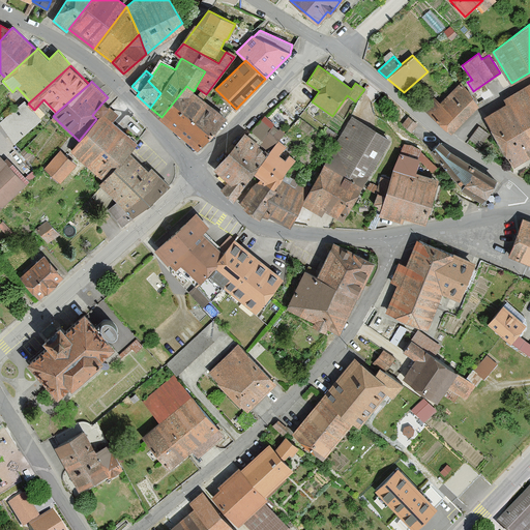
[(425,108),(453,129),(478,105),(462,82),(440,104),(435,97),(425,108)]
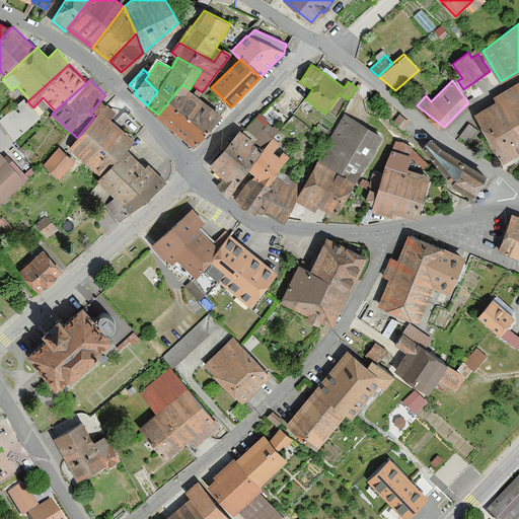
[(518,110),(518,81),(506,89),(518,110)]
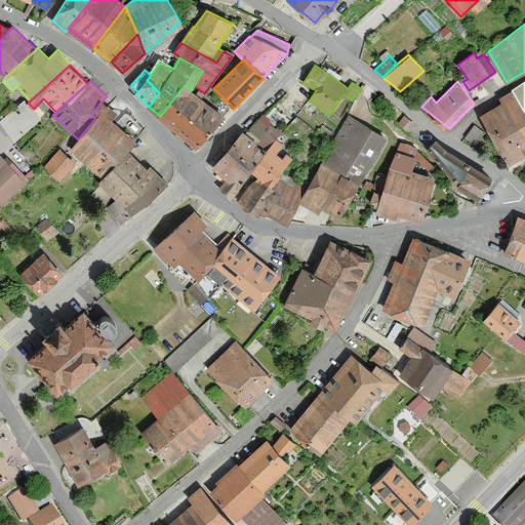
[(160,116),(196,149),(225,117),(192,90),(185,85),(160,116)]
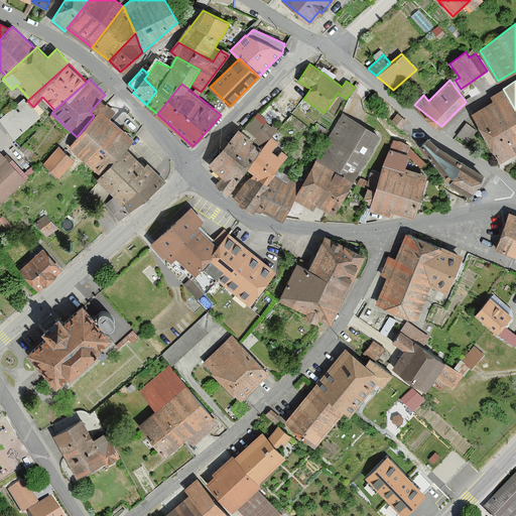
[(501,160),(515,151),(515,110),(503,89),(492,96),(494,101),(473,113),(501,160)]
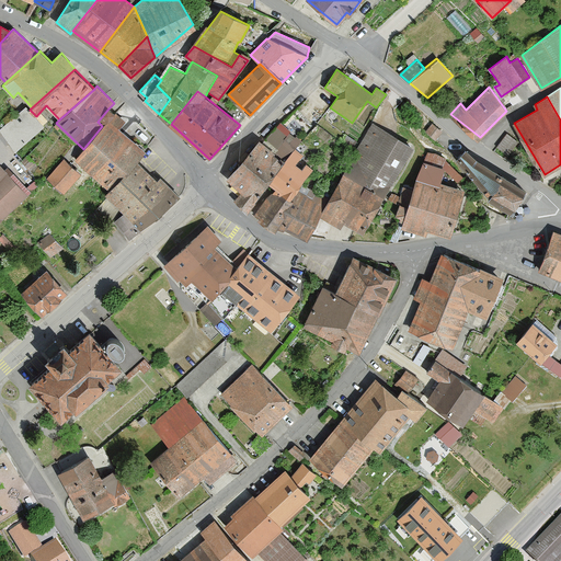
[(36,116),(30,110),(27,106),(0,128),(0,132),(16,150),(45,126),(36,116)]
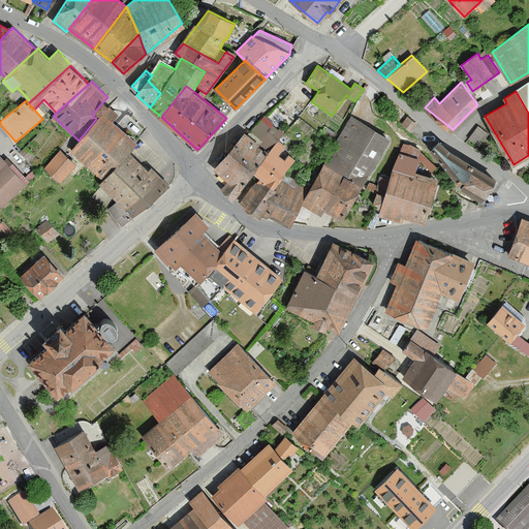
[(107,106),(102,102),(92,115),(96,119),(107,106)]
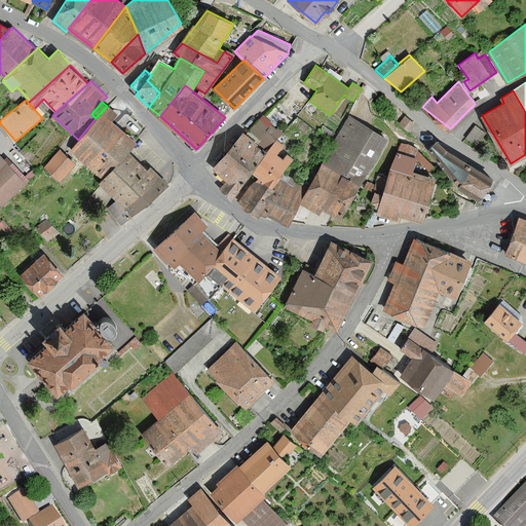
[(103,178),(127,150),(136,142),(111,120),(118,114),(108,105),(107,106),(96,118),(78,140),(70,149),(103,178)]
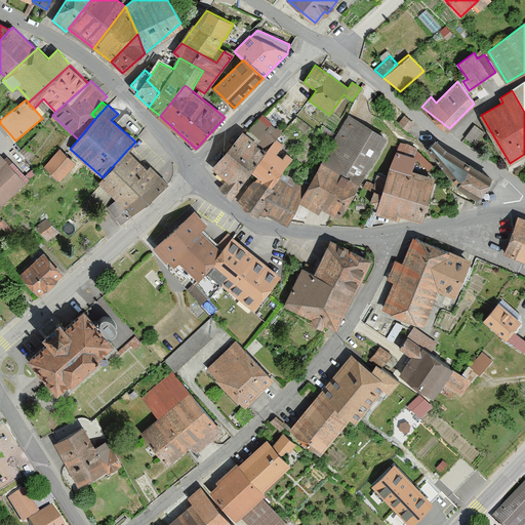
[(368,169),(387,136),(349,115),(309,186),(299,202),(319,212),(322,208),(339,217),(367,168),(368,169)]
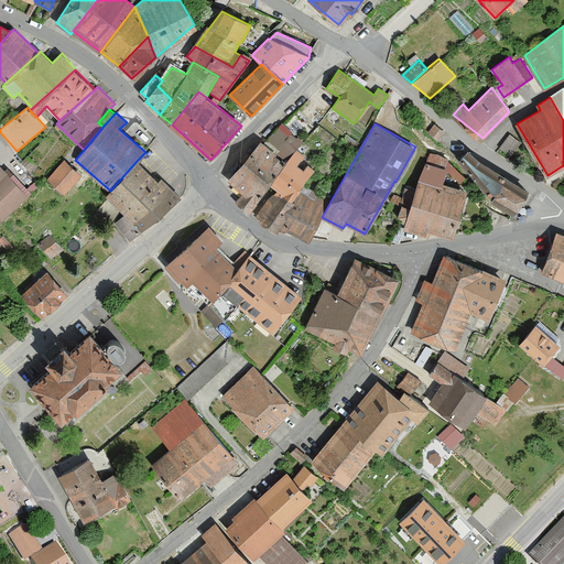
[(427,131),(437,140),(445,131),(435,123),(427,131)]
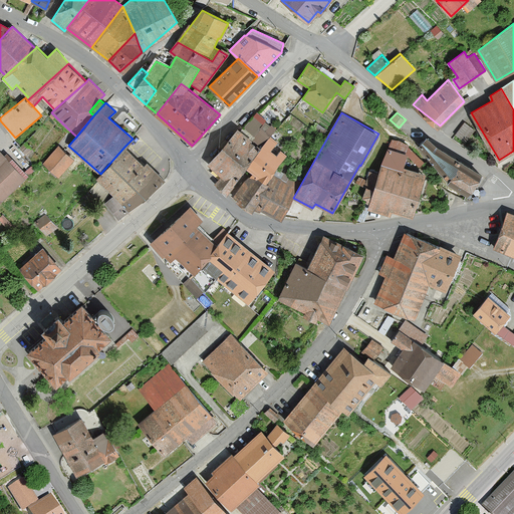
[(265,120),(257,113),(244,129),(252,136),(265,120)]
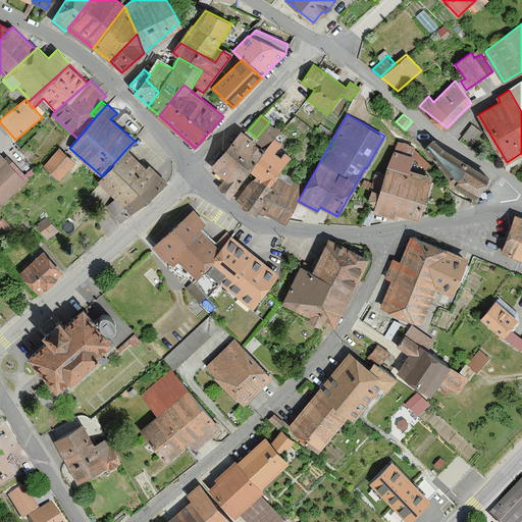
[(482,133),(472,124),(463,137),(473,144),(482,133)]
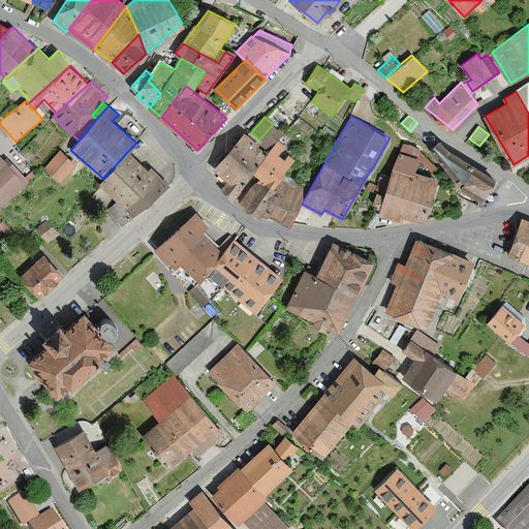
[(252,173),(277,141),(272,135),(261,148),(245,132),(214,169),(227,182),(221,188),(234,198),(240,191),(239,190),(252,173)]
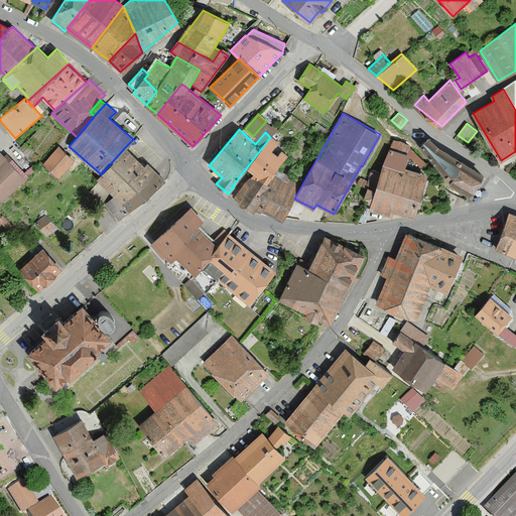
[(264,187),(273,174),(288,156),(281,151),(277,156),(272,152),(278,144),(270,137),(246,168),(250,172),(247,178),(264,187)]
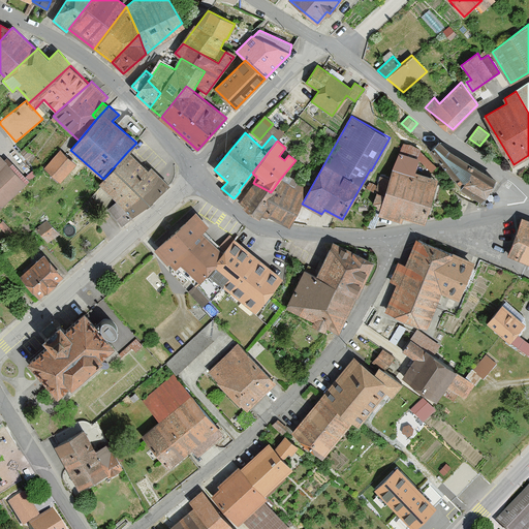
[(439,142),(431,149),(462,188),(483,199),(494,180),(450,151),(439,142)]
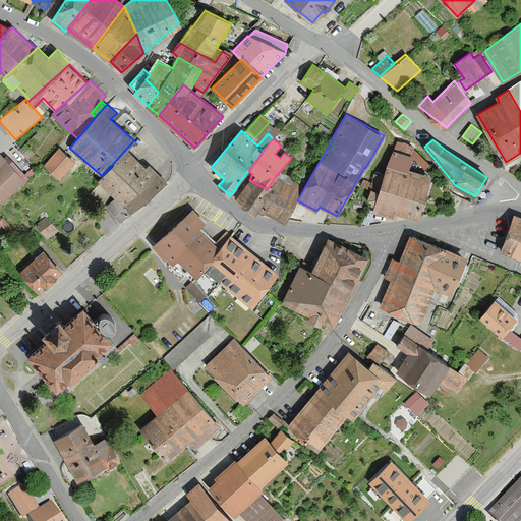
[(397,213),(418,219),(431,175),(408,169),(412,155),(425,169),(429,164),(413,147),(397,141),(388,164),(373,212),(396,218),(397,213)]
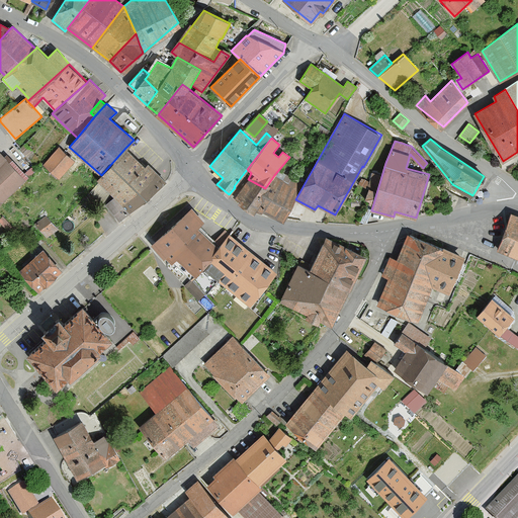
[(59,178),(75,161),(59,147),(44,164),(59,178)]
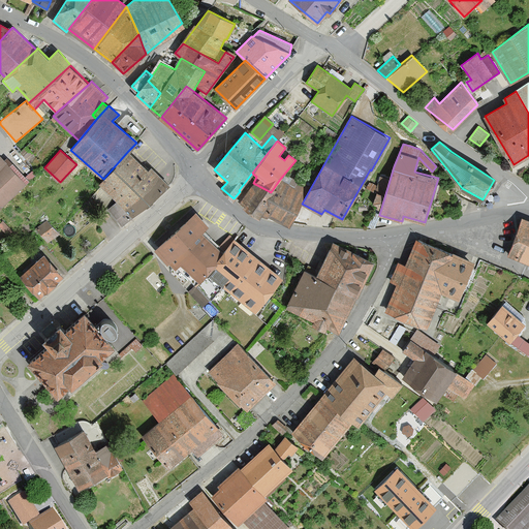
[(107,209),(122,224),(168,186),(150,167),(148,169),(128,151),(103,179),(99,183),(117,200),(107,209)]
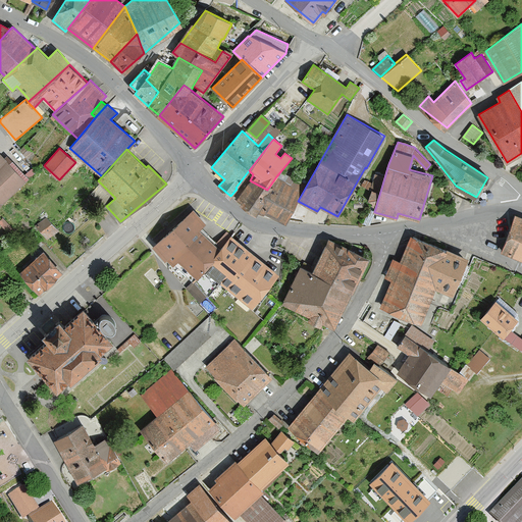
[(0,205),(24,183),(3,160),(0,163),(0,205)]
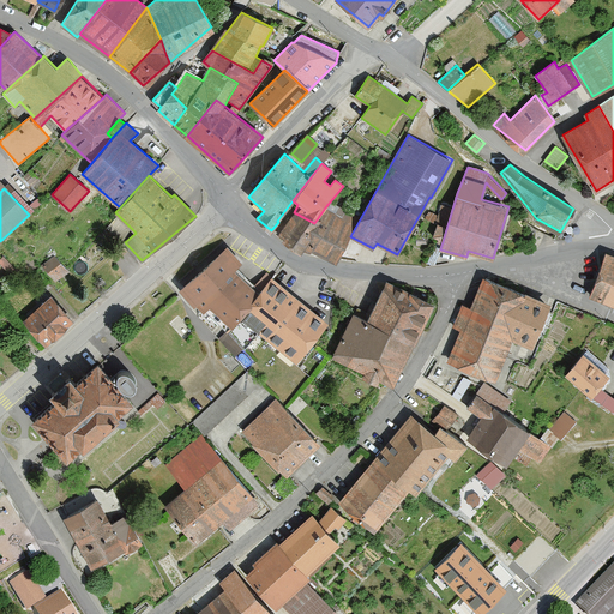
[(337,262),(350,236),(361,217),(339,206),(336,214),(325,208),(314,223),(294,212),(278,235),(337,262)]
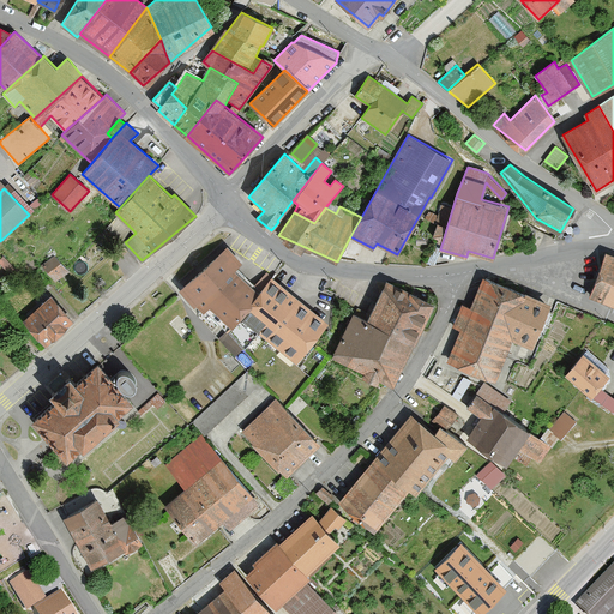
[(198,305),(234,270),(241,263),(228,246),(180,289),(198,305)]
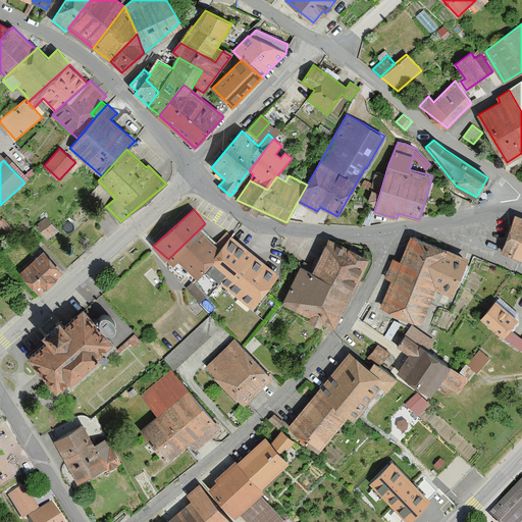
[(502,250),(521,258),(521,216),(516,215),(502,250)]
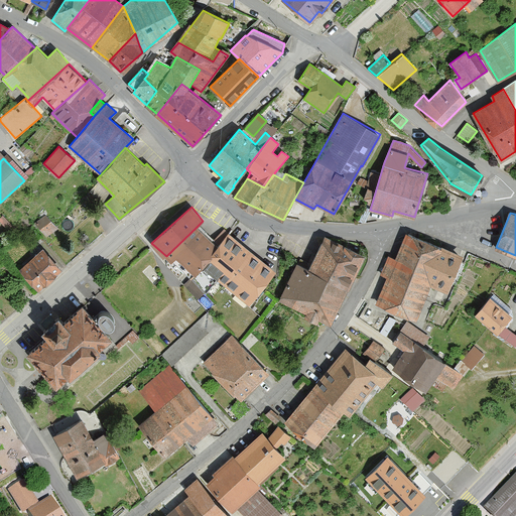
[(47,237),(57,229),(46,215),(36,222),(47,237)]
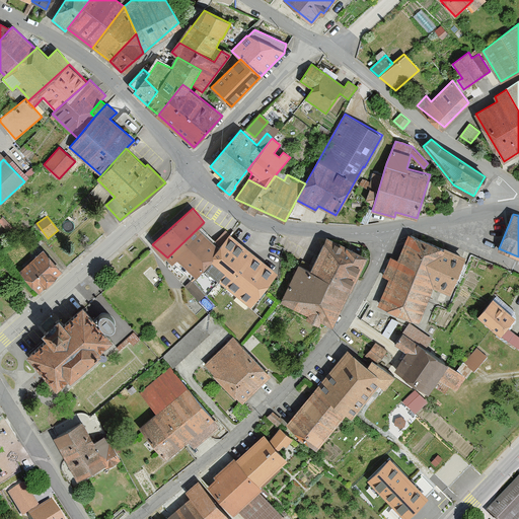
[(236,226),(219,248),(194,282),(206,293),(217,278),(249,305),(277,272),(244,246),(251,239),(236,226)]
